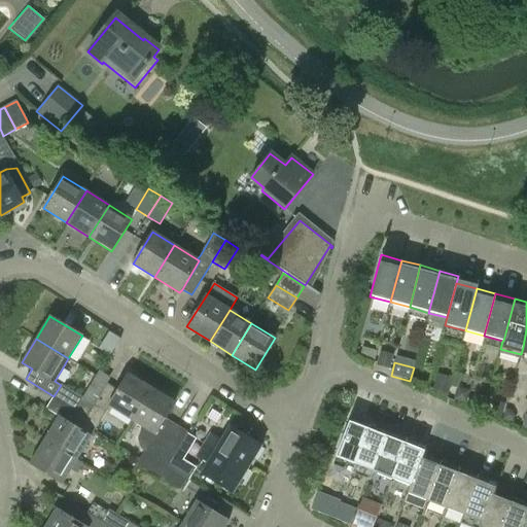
[(109,405),(133,420),(151,388),(129,374),(109,405)]
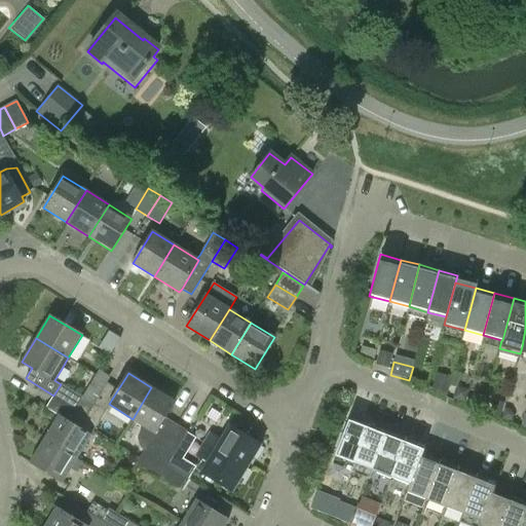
[(53,396),(75,409),(82,397),(62,383),(61,384),(53,396)]
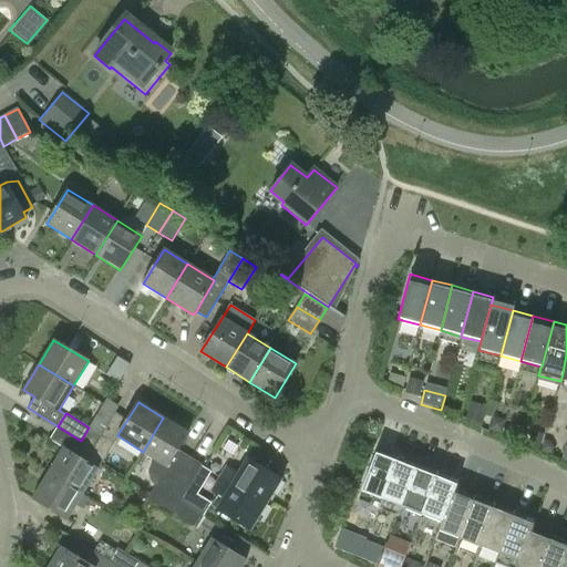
[(163,418),(143,452),(156,460),(152,467),(150,470),(150,472),(151,480),(152,482),(156,485),(147,500),(161,507),(176,482),(163,474),(167,466),(188,433),(163,418)]
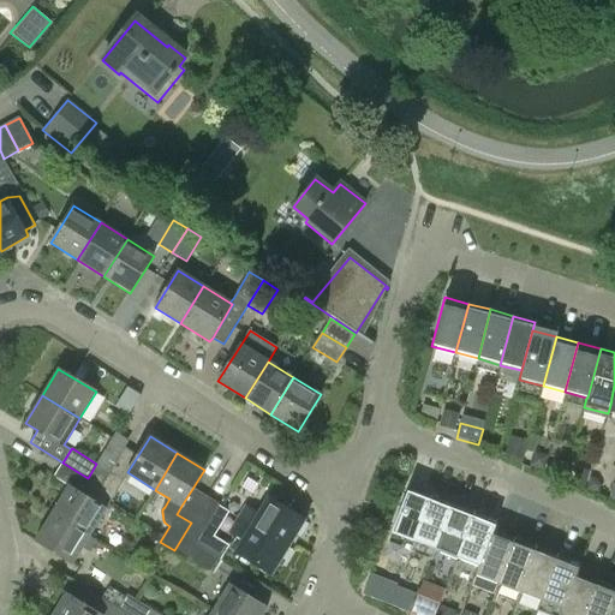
[(54,477),(69,485),(78,493),(82,488),(88,478),(63,463),(54,477)]
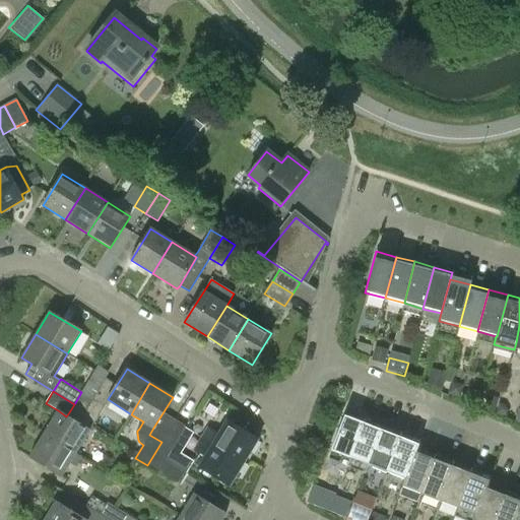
[(69,412),(80,419),(92,399),(81,392),(74,404),(69,412)]
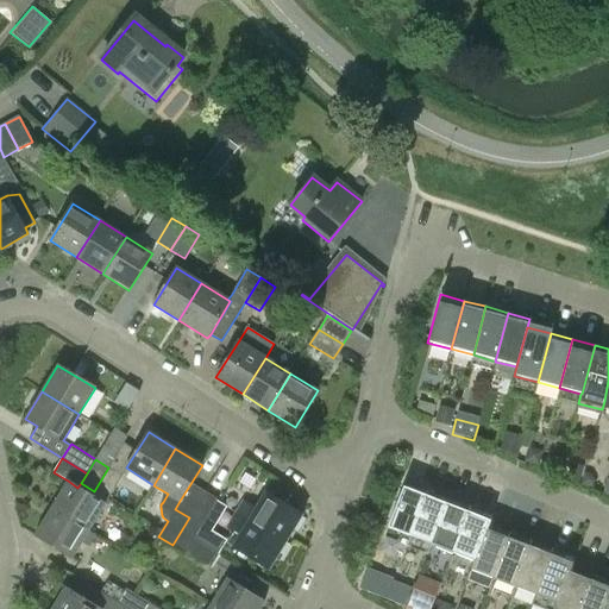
[(123,476),(108,468),(94,491),(108,500),(123,476)]
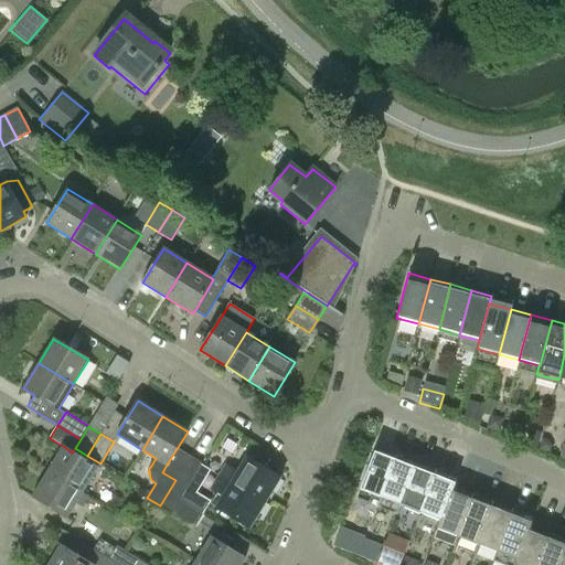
[(97,468),(72,452),(63,446),(48,471),(83,492),(97,468)]
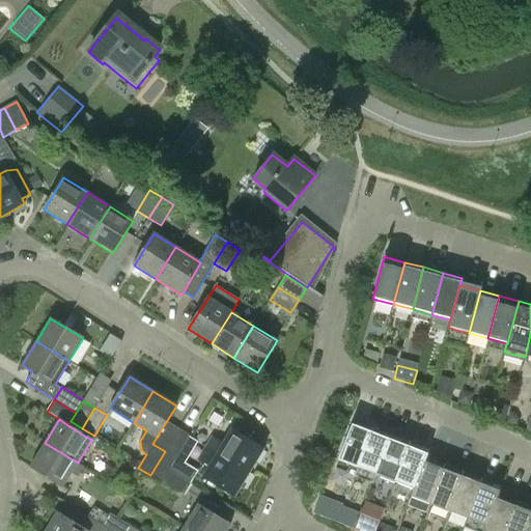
[(357,469),(373,428),(353,420),(337,462),(357,469)]
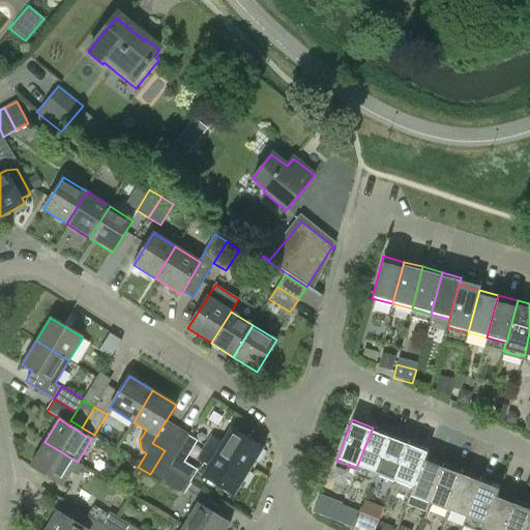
[(375,475),(390,435),(373,428),(356,468),(375,475)]
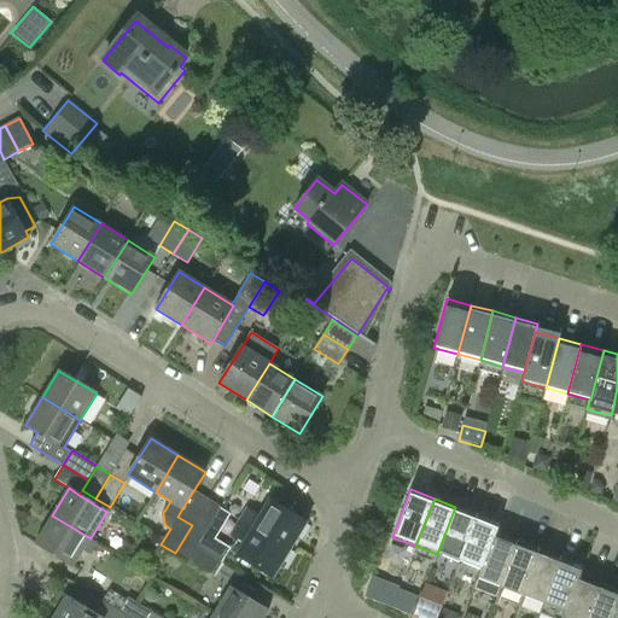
[(252,528),(290,549),(307,522),(269,500),(260,516),(246,507),(239,519),(244,522),(252,528)]
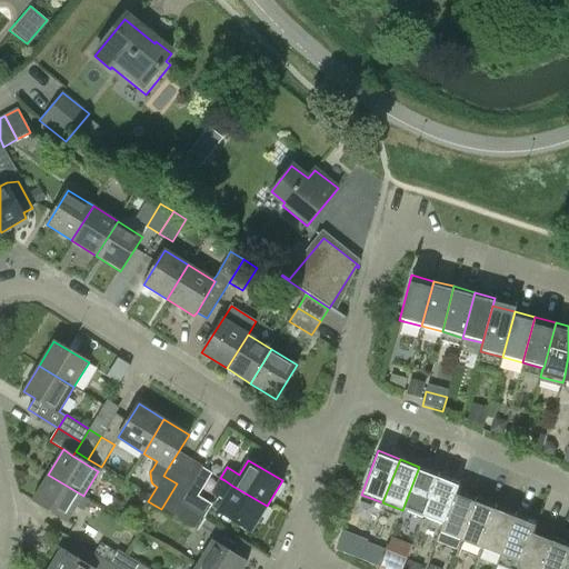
[(421,518),(439,475),(419,467),(402,510),(421,518)]
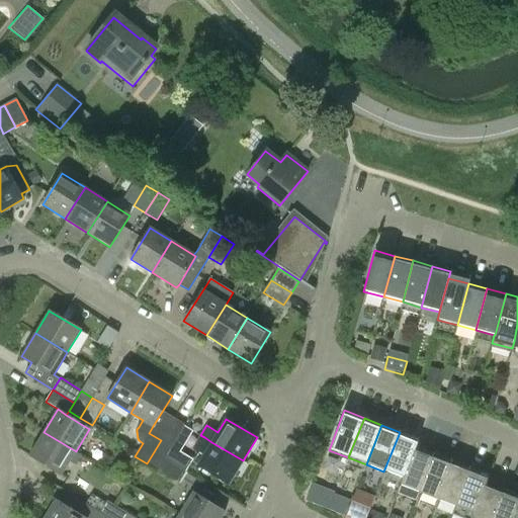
[(76,451),(44,432),(29,455),(61,475),(76,451)]
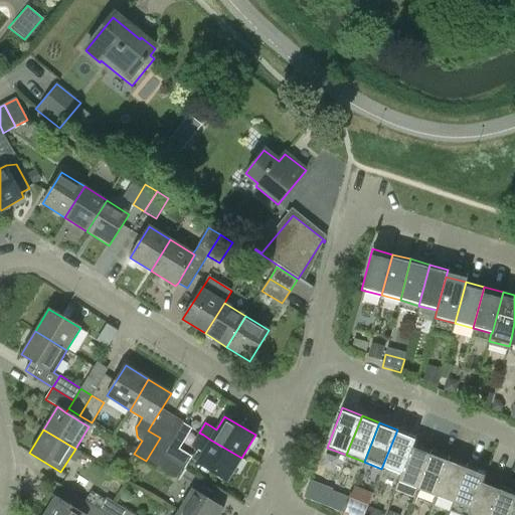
[(400,476),(413,443),(416,437),(397,430),(381,469),(400,476)]
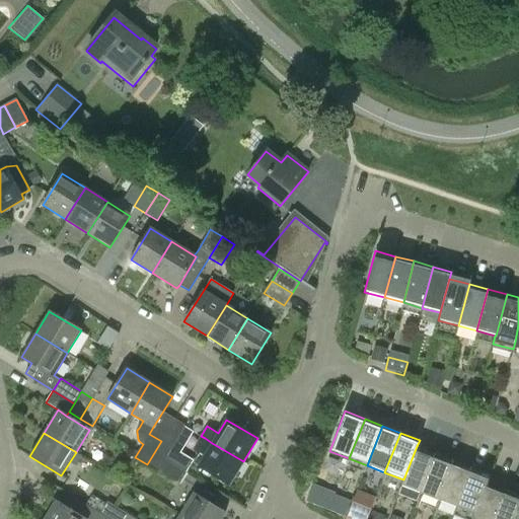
[(158,471),(165,459),(172,448),(161,441),(147,464),(158,471)]
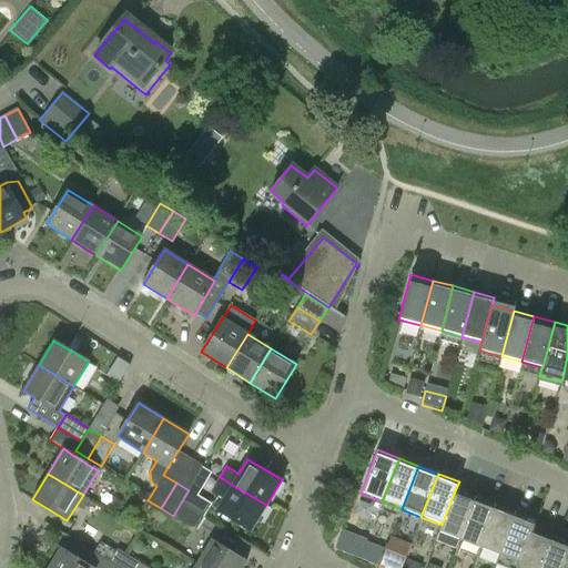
[(266,505),(232,485),(217,509),(252,530),(266,505)]
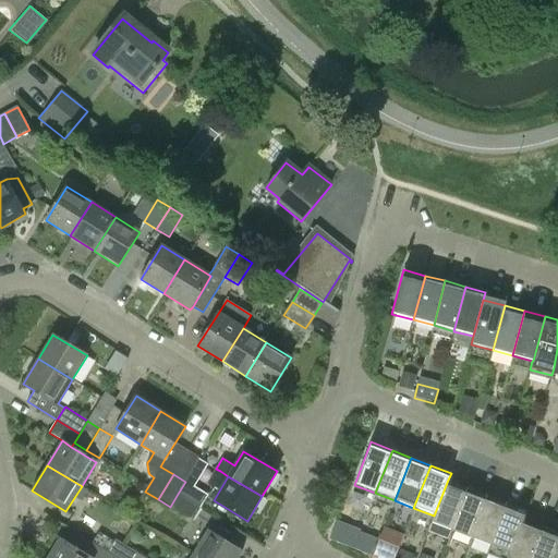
[(450,531),(468,487),(448,480),(434,516),(431,523),(450,531)]
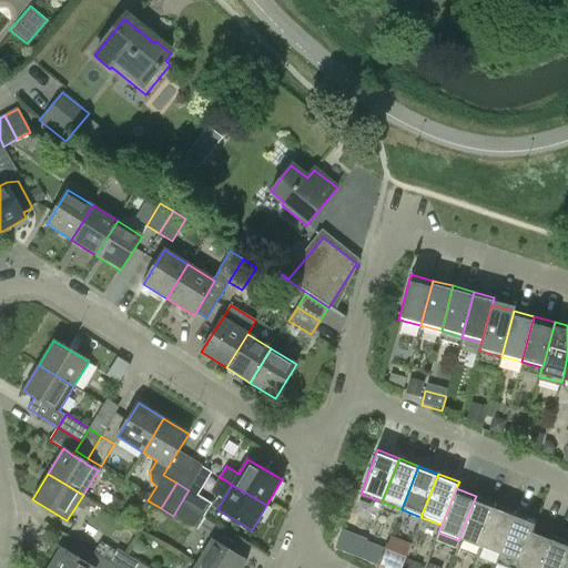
[(189,490),(181,503),(203,517),(211,504),(189,490)]
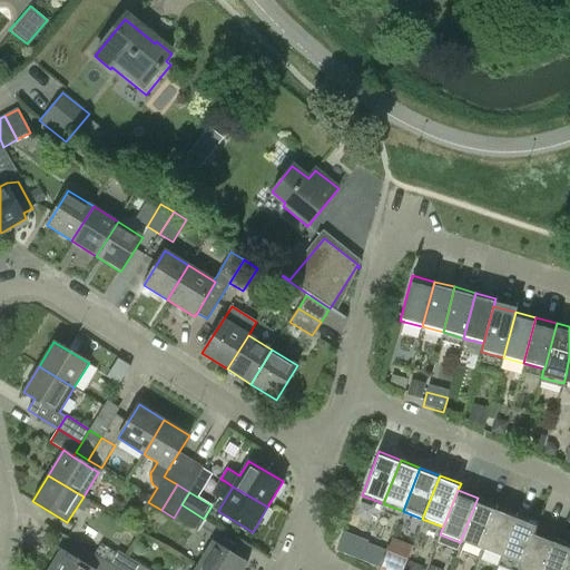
[(480,550),(498,505),(478,498),(460,542),(480,550)]
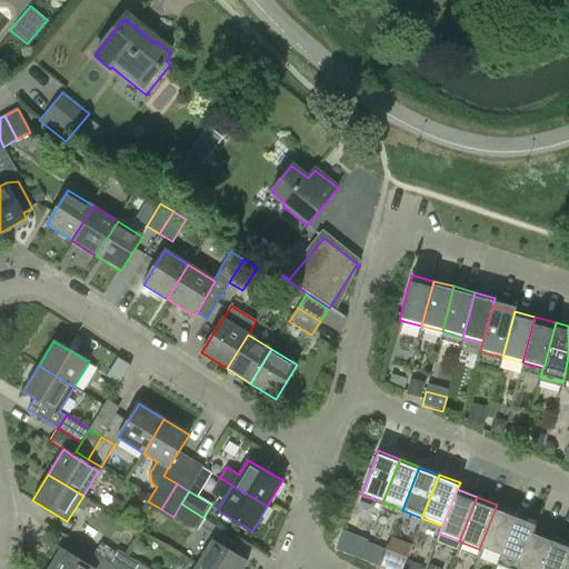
[(181,503),(173,517),(196,530),(203,518),(181,503)]
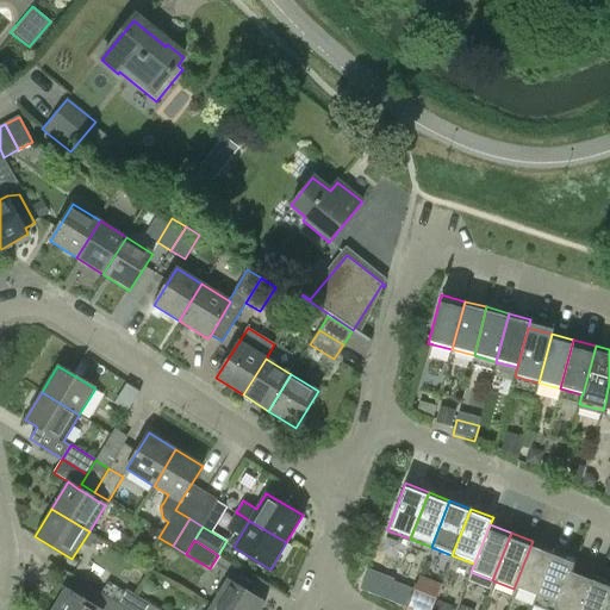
[(536,597),(554,549),(533,541),(514,589),(536,597)]
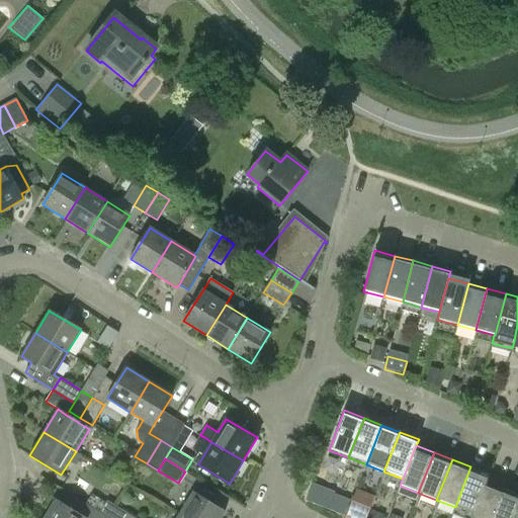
[(472,514),(486,482),(489,473),(470,466),(455,507),(472,514)]
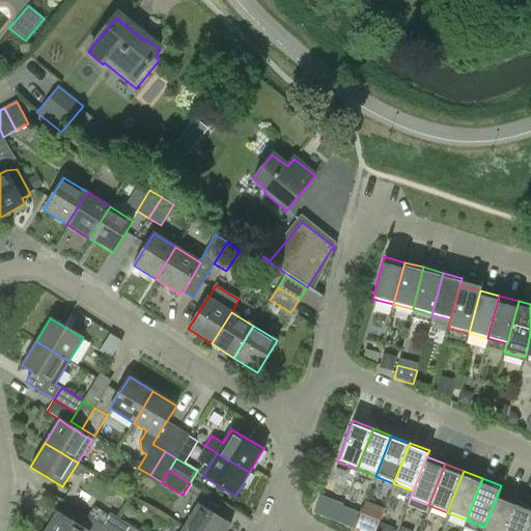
[(504,530),(516,501),(498,494),(484,527),(482,530),(504,530)]
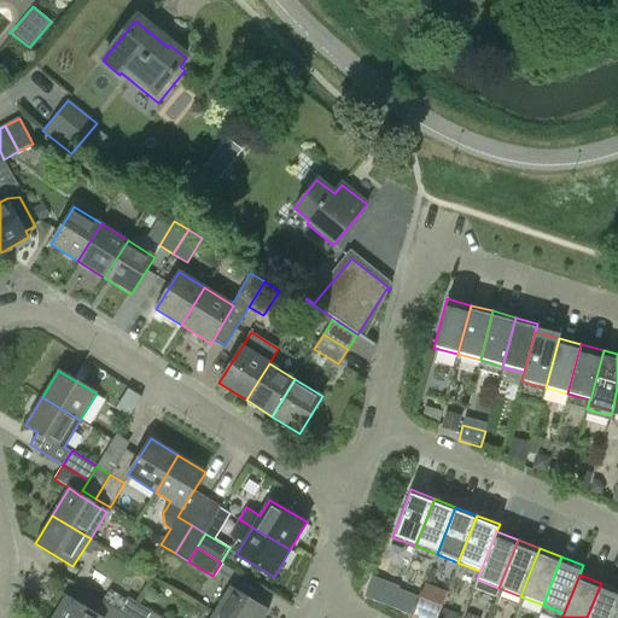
[(612,617),(617,604),(617,589),(601,583),(587,617),(612,617)]
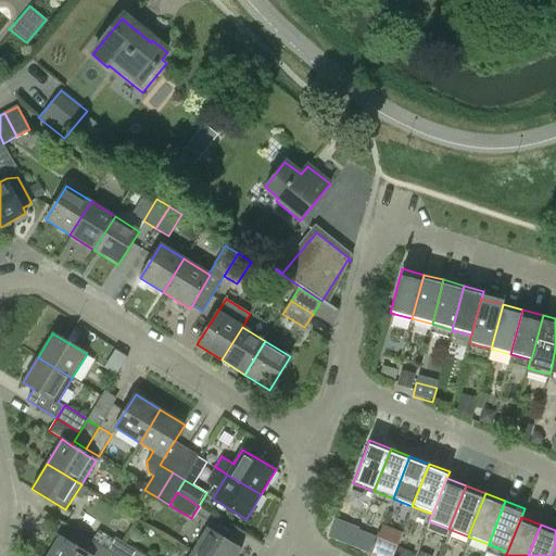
[(207,529),(192,553),(197,555),(237,555),(241,550),(207,529)]
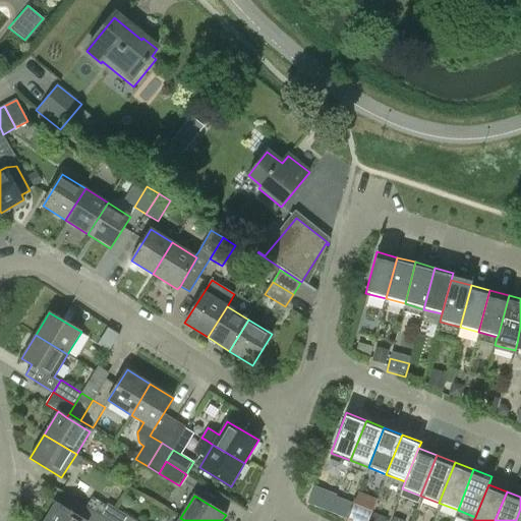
[(55,504),(44,520),(108,520),(101,516),(101,515),(79,502),(72,514),(55,504)]
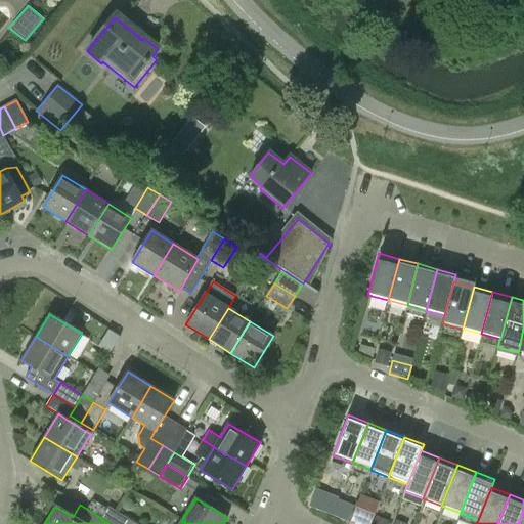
[(108,507),(101,518),(101,519),(108,523),(126,523),(129,520),(108,507)]
